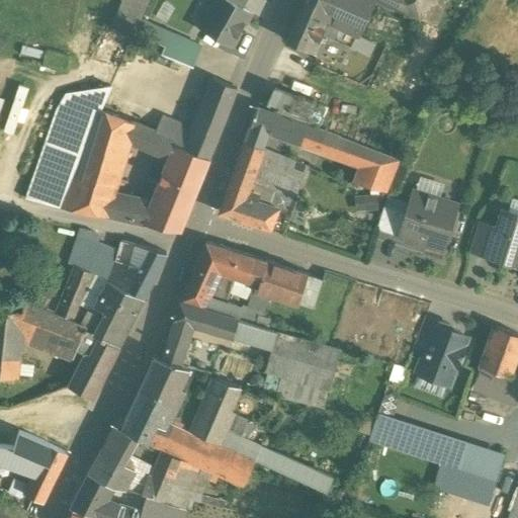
[(124,0),(112,29),(134,38),(142,19),(150,0),(124,0)]
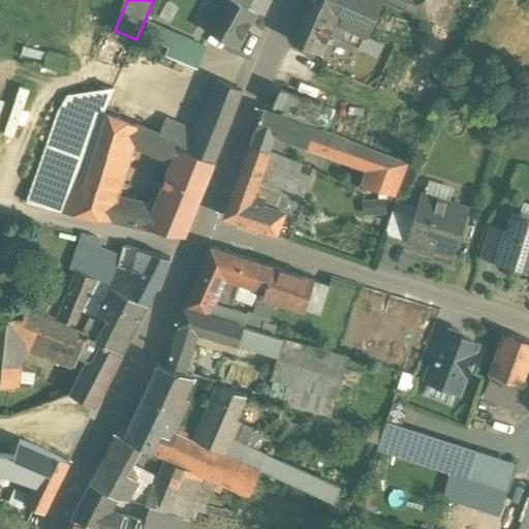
[(228,0),(222,0),(206,33),(237,50),(255,13),(249,10),(228,0)]
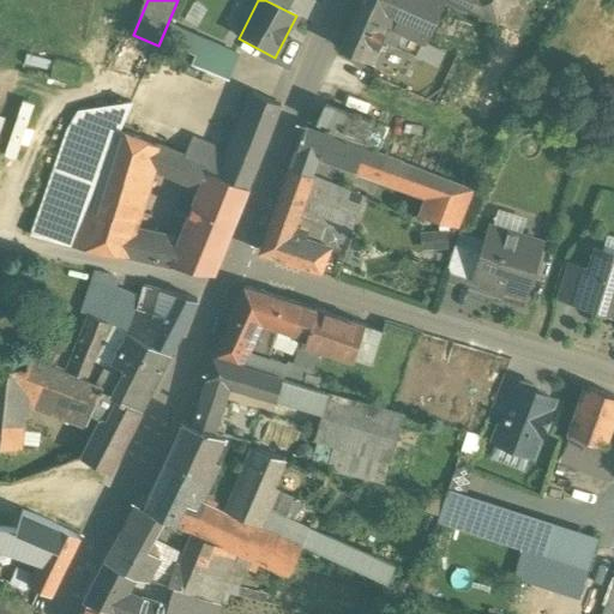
[(265,0),(289,12),(294,0),(265,0)]
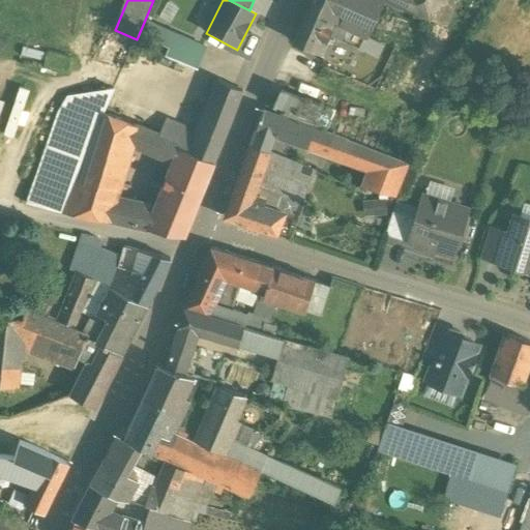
[(334,36),(329,34),(335,22),(340,10),(318,1),(314,0),(312,0),(294,42),(321,55),(327,39),(332,41),(334,36)]
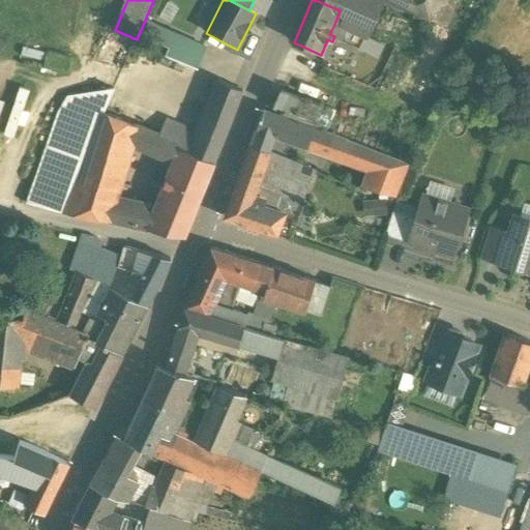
[(383,0),(319,0),(318,1),(340,10),(335,22),(365,34),(383,0)]
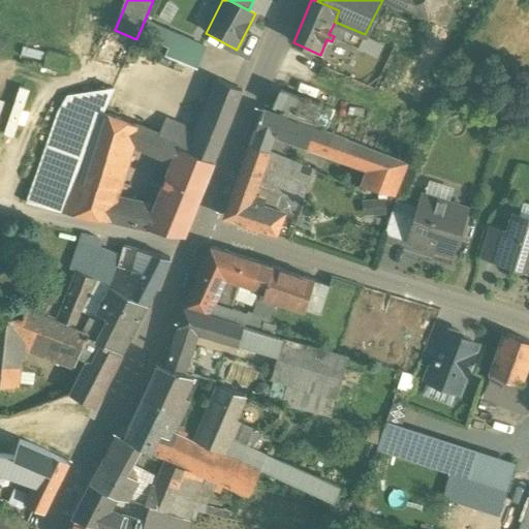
[(405,0),(403,6),(428,19),(428,18),(442,24),(455,0),(405,0)]
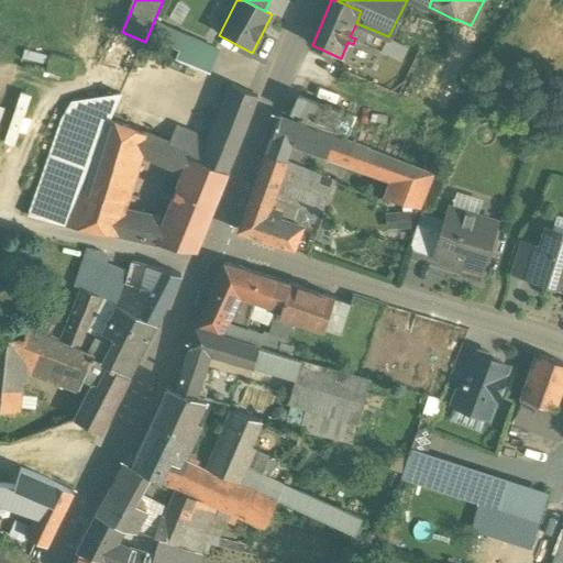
[(227,51),(154,21),(145,42),(176,54),(173,62),(214,79),(227,51)]
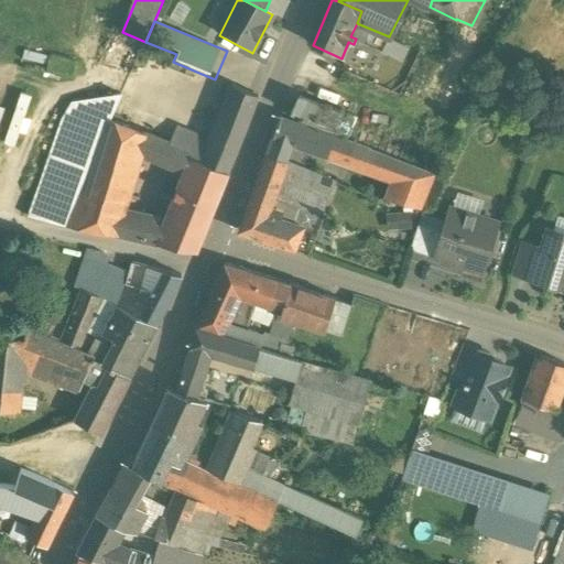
[(389,36),(357,23),(350,36),(356,39),(382,51),(389,36)]
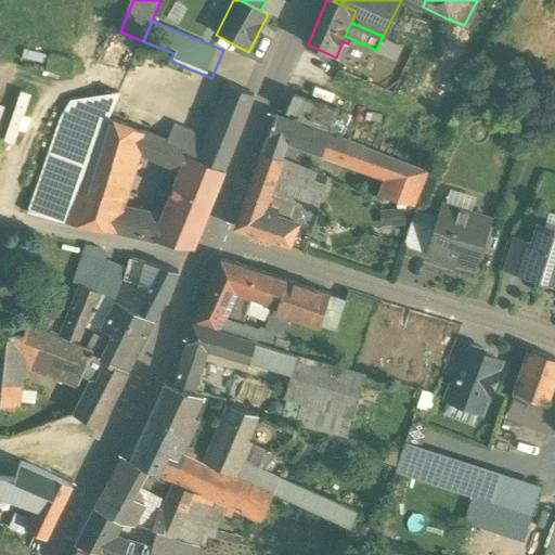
[(206,141),(198,160),(223,171),(254,95),(230,85),(206,141)]
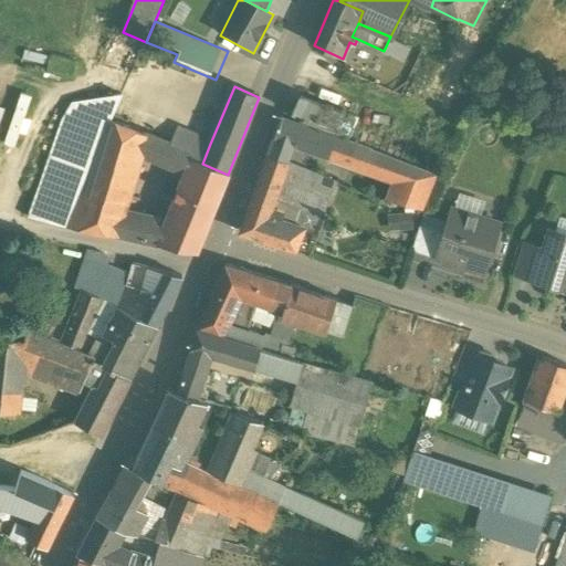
[(19,148),(34,96),(21,93),(7,144),(19,148)]
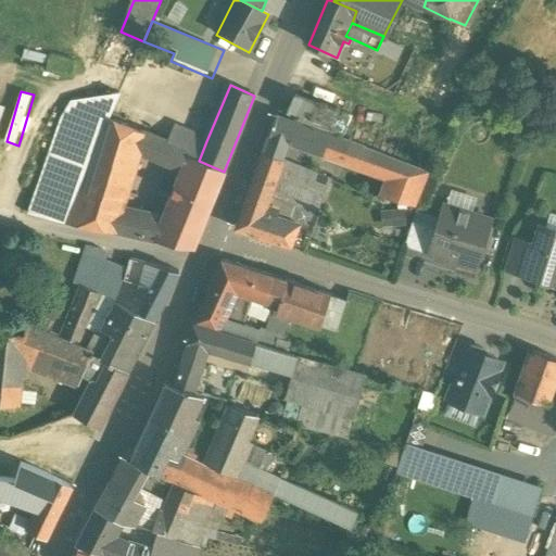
[(70,103),(61,117),(27,216),(64,225),(108,121),(118,95),(70,103)]
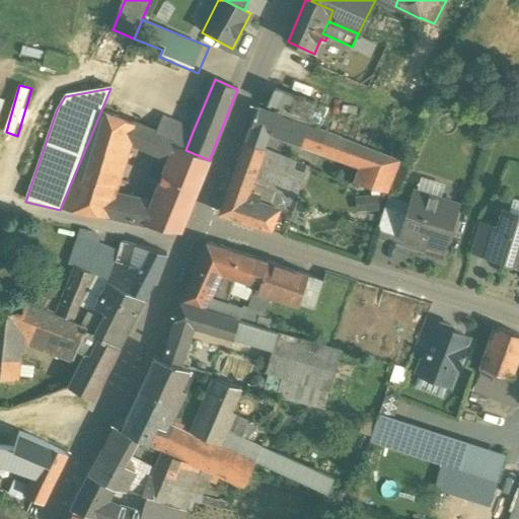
[(323,106),(273,90),(269,104),(276,107),(275,110),(317,125),(323,106)]
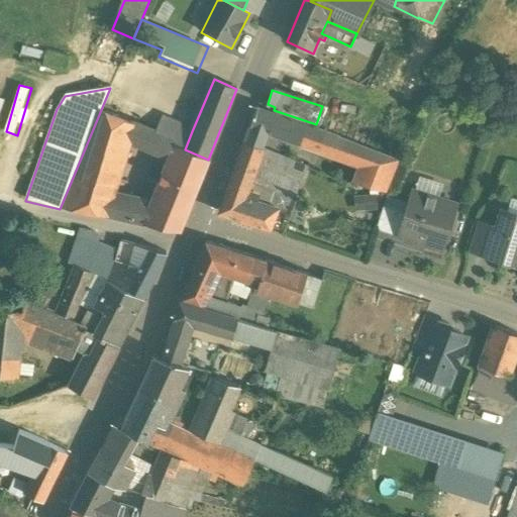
[(307,124),(256,107),(244,142),(263,149),(264,150),(270,132),(300,142),(301,140),(307,124)]
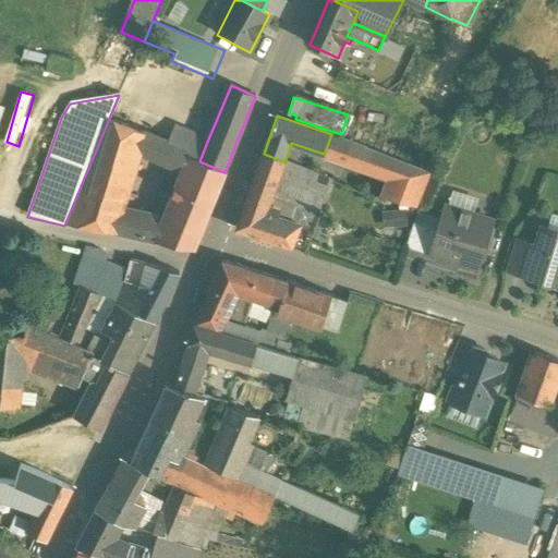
[(108,121),(64,226),(113,235),(119,215),(136,157),(144,159),(152,138),(108,121)]
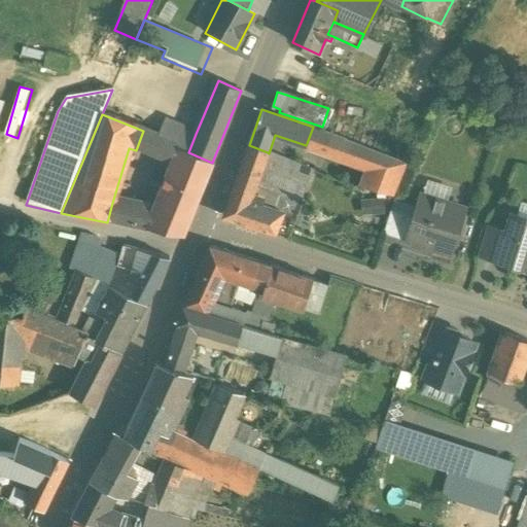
[(196,134),(164,120),(156,136),(183,146),(182,150),(188,152),(196,134)]
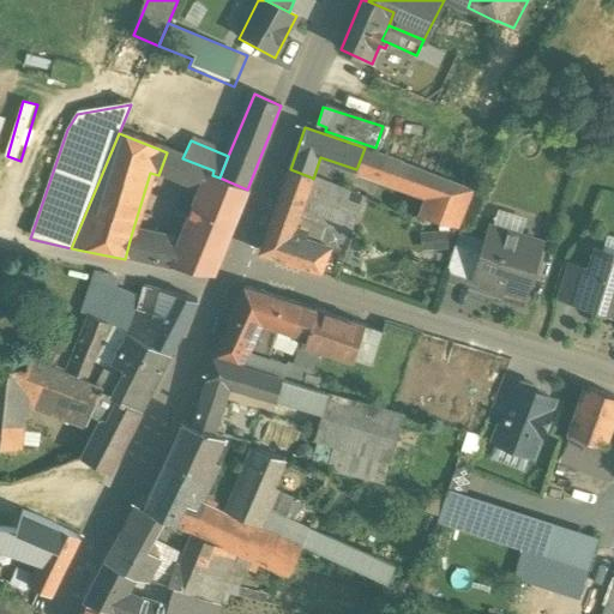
[(435,174),(365,148),(357,167),(395,181),(395,182),(427,196),(435,174)]
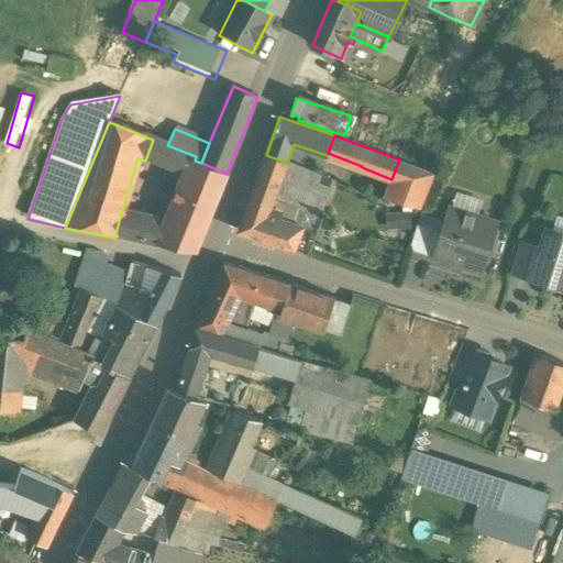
[(167,145),(153,140),(145,161),(186,176),(192,159),(195,161),(196,156),(167,145)]
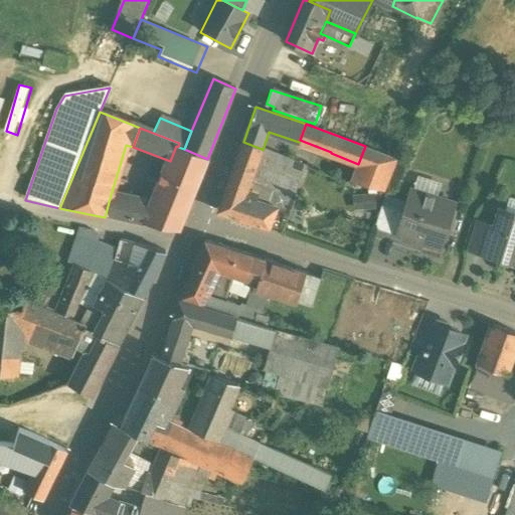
[(243,142),(217,213),(269,230),(276,211),(254,203),(258,193),(246,189),(250,179),(262,149),(243,142)]
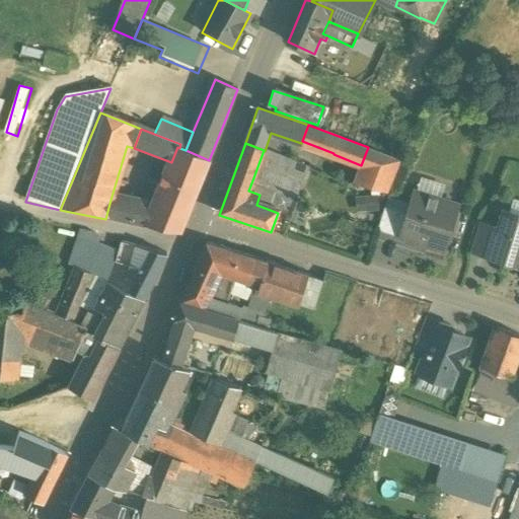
[(179,148),(177,147),(171,162),(170,164),(202,177),(209,160),(186,150),(179,148)]
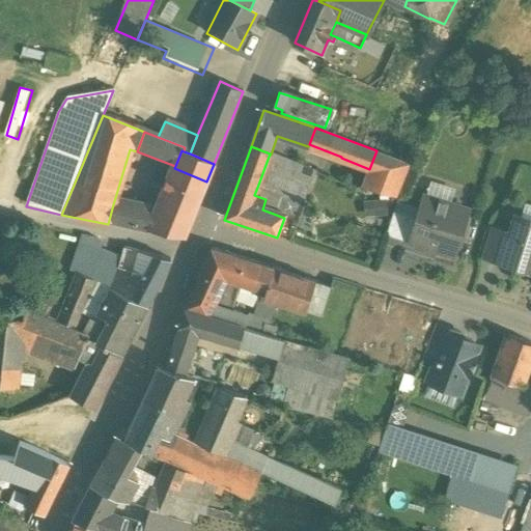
[(409,163),(376,150),(369,169),(362,188),(369,188),(395,195),(409,163)]
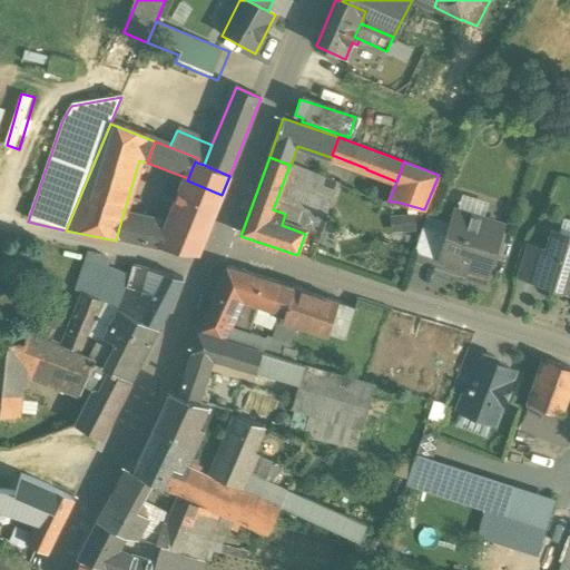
[(291,166),(290,165),(277,198),(314,213),(325,217),(337,185),(336,184),(291,166)]
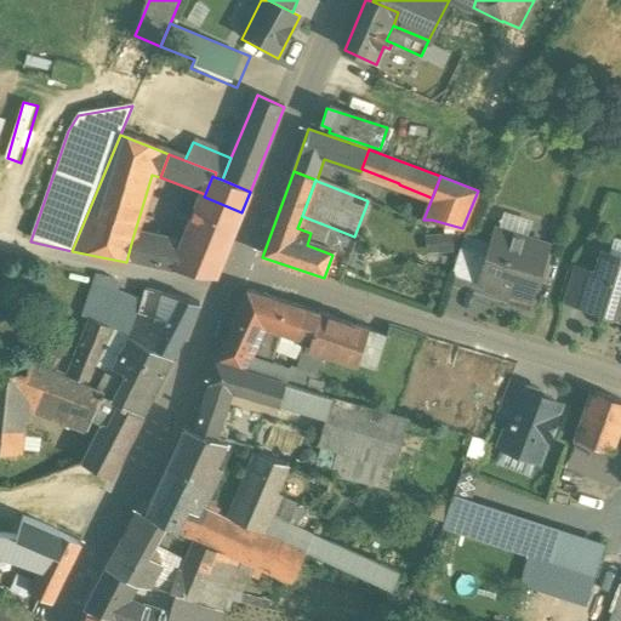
[(204,197),(183,250),(165,245),(158,268),(215,279),(241,212),(204,197)]
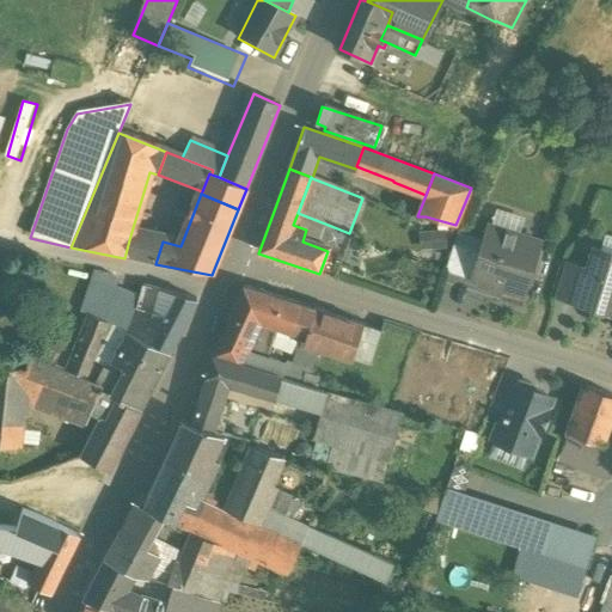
[(337,228),(298,213),(293,225),(306,230),(303,242),(328,251),(337,228)]
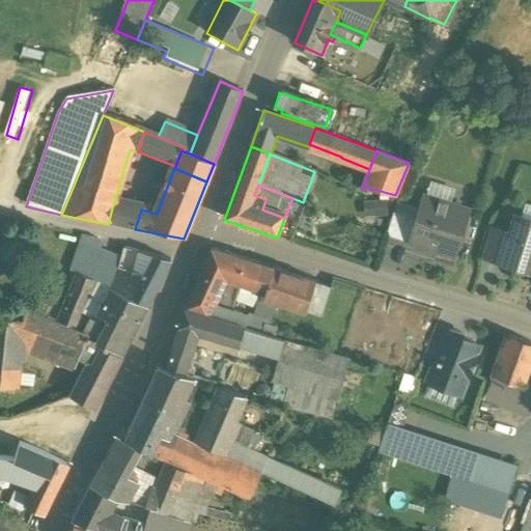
[(468,211),(423,196),(416,220),(409,244),(453,257),(468,211)]
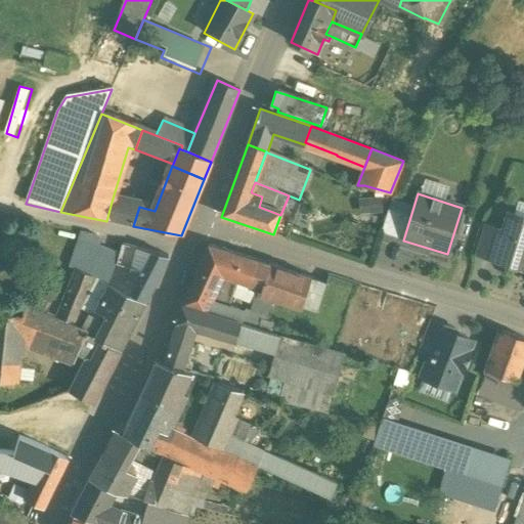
[(280,215),(273,234),(286,238),(301,201),(299,200),(289,195),(280,215)]
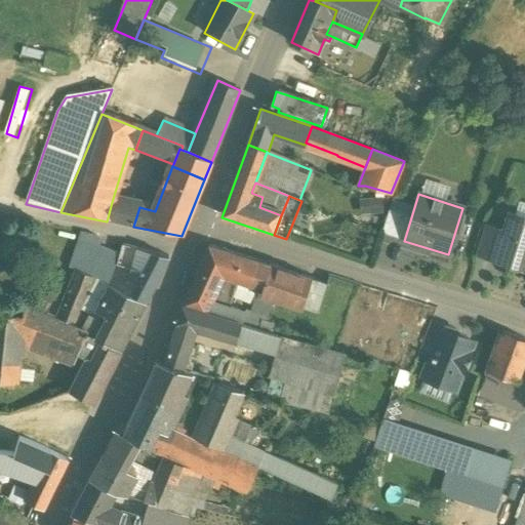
[(139,207),(112,202),(107,221),(133,227),(139,207)]
